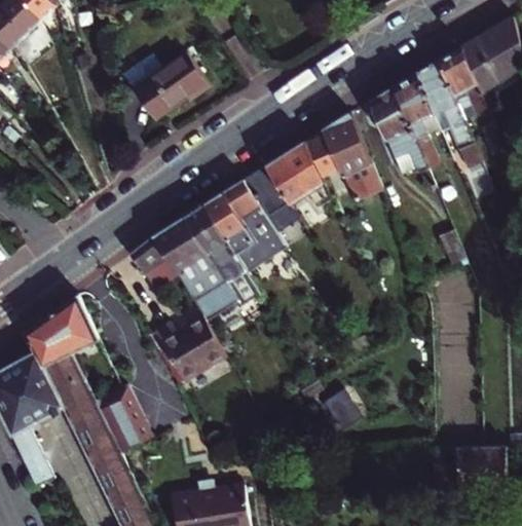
[(37,22),(16,0),(0,0),(0,12),(22,37),(37,22)]
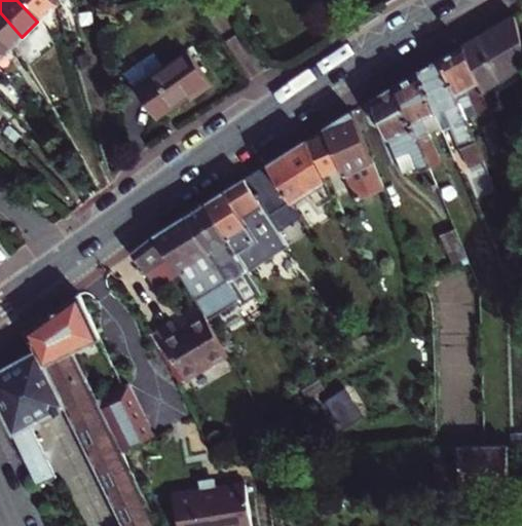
[(16,0),(37,22),(52,7),(45,0),(16,0)]
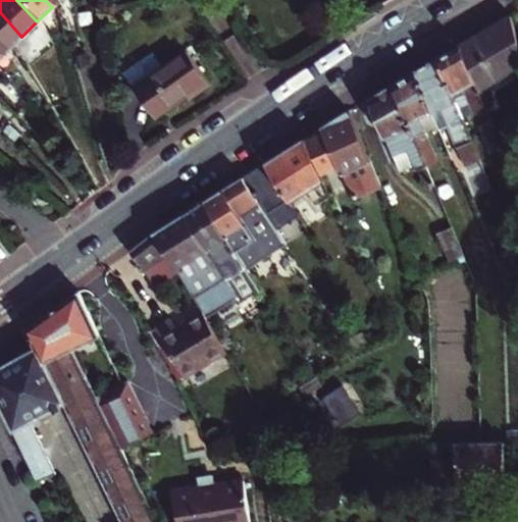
[(0,44),(6,51),(21,37),(0,12),(0,44)]
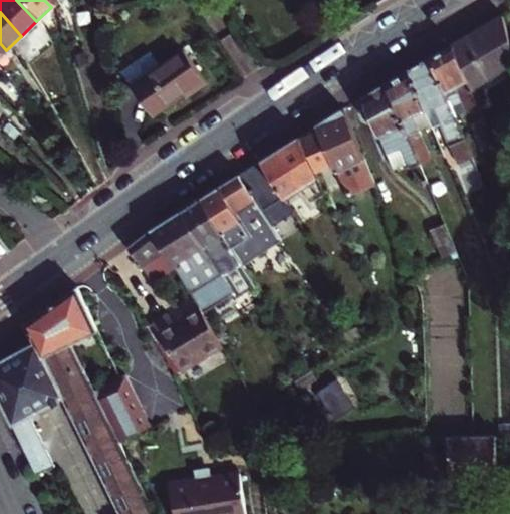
[(449,44),(469,91),(509,64),(509,41),(497,13),(449,44)]
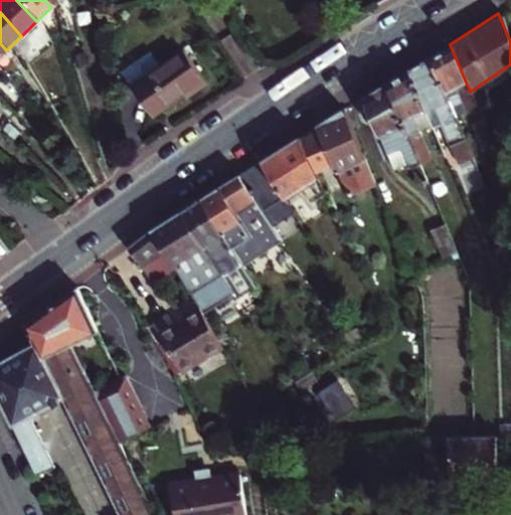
[(476,106),(470,92),(450,44),(427,58),(451,116),(476,106)]
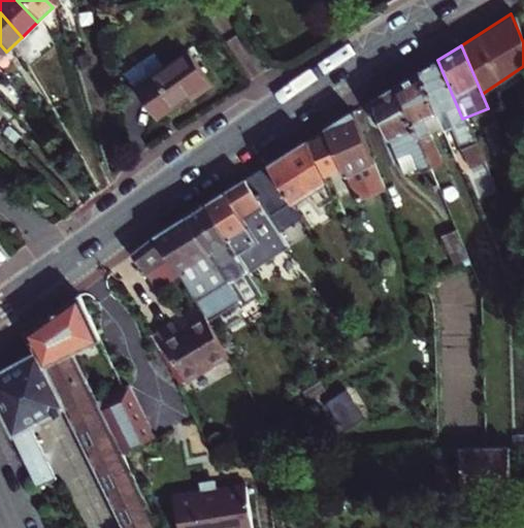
[(156,53),(125,72),(155,118),(187,97),(190,100),(210,88),(188,53),(166,67),(156,53)]
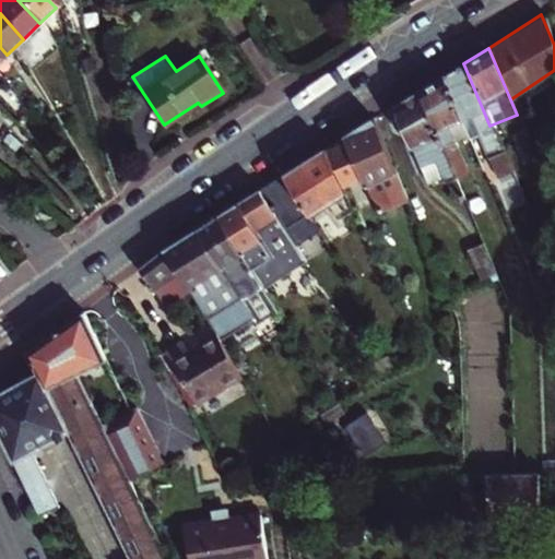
[(500,150),(489,126),(463,63),(457,68),(441,78),(464,133),(465,137),(476,132),(494,174),(508,168),(500,150)]
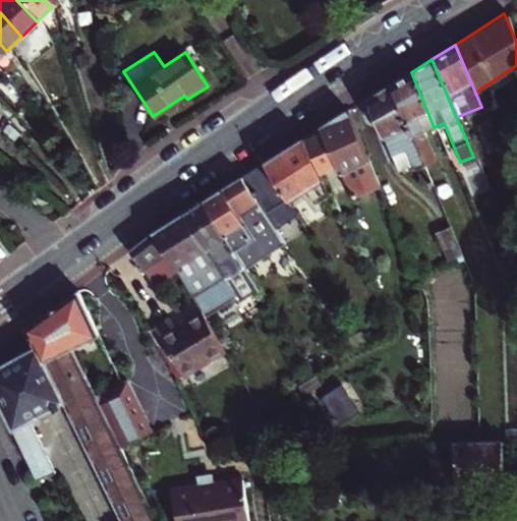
[(433,124),(411,72),(389,85),(421,163),(427,177),(440,172),(422,129),(433,124)]
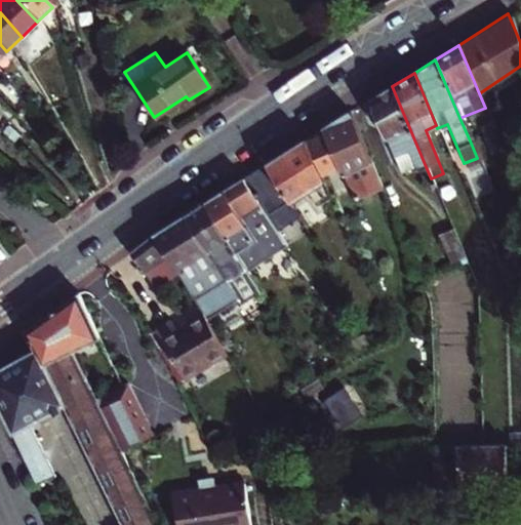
[(392,86),(364,103),(372,122),(377,120),(400,174),(416,167),(426,191),(434,188),(431,178),(425,164),(392,86)]
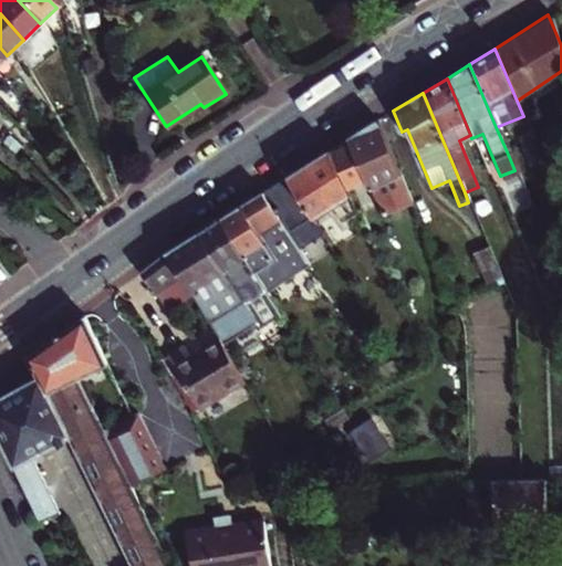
[(347,143),(364,182),(380,219),(408,207),(395,175),(375,122),(346,138),(347,143)]
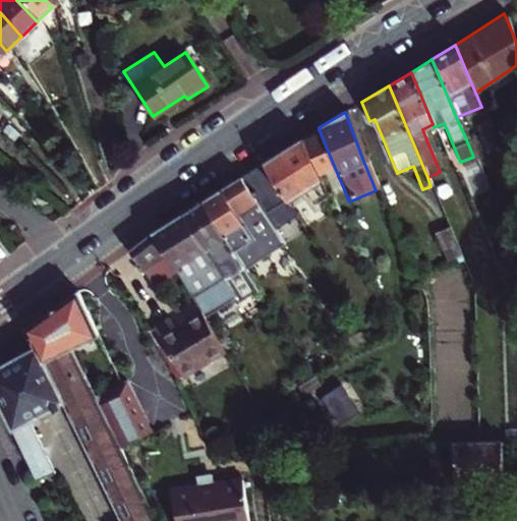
[(498,147),(486,119),(474,124),(485,152),(498,147)]
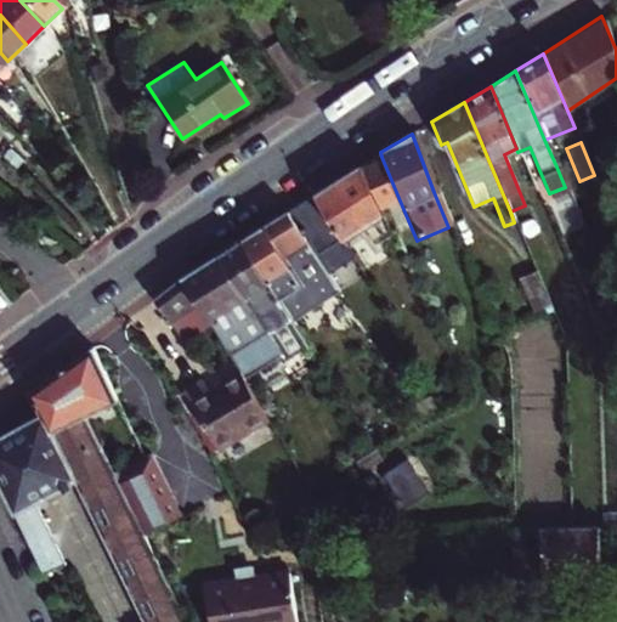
[(390,203),(400,201),(381,157),(360,167),(379,216),(398,263),(412,256),(390,203)]
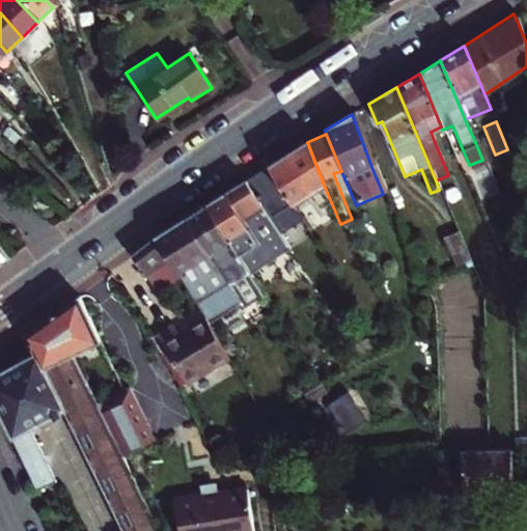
[(324,185),(307,142),(307,141),(268,166),(294,208),(302,203),(299,198),(324,185)]
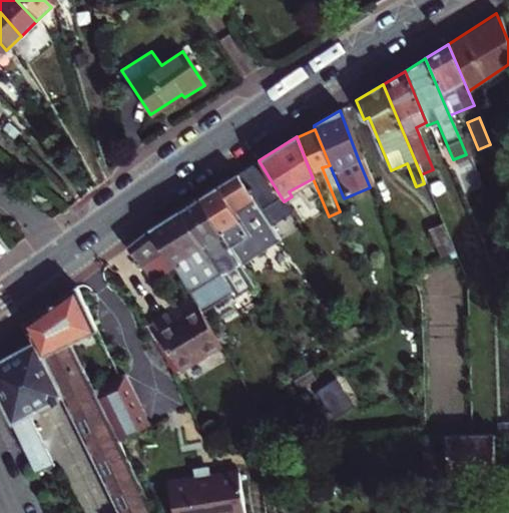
[(284,201),(259,160),(236,174),(266,223),(289,208),(284,201)]
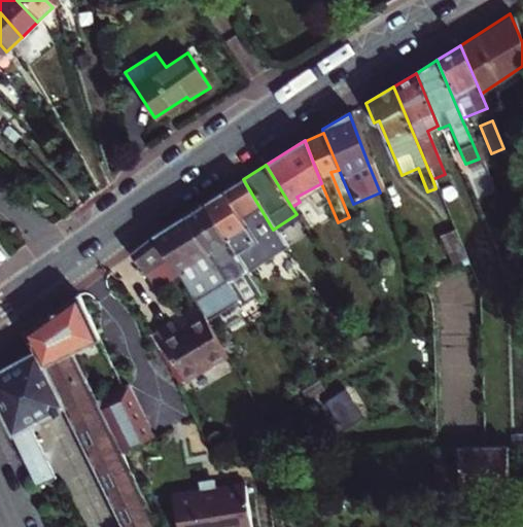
[(283,247),(273,230),(243,179),(205,204),(215,222),(245,270),(283,247)]
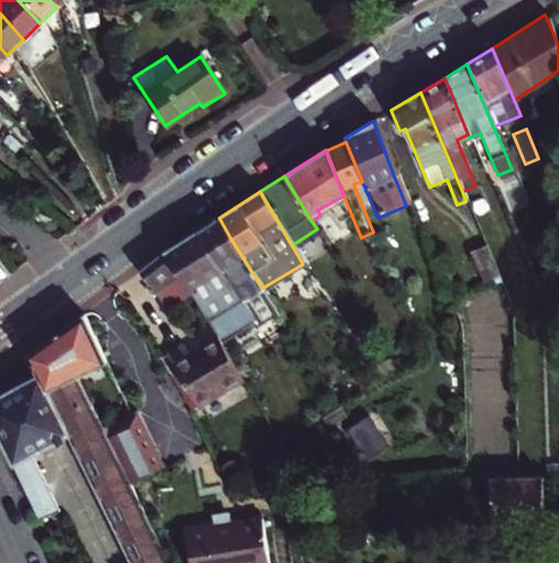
[(197,232),(251,323),(259,327),(277,316),(262,288),(230,238),(219,218),(197,232)]
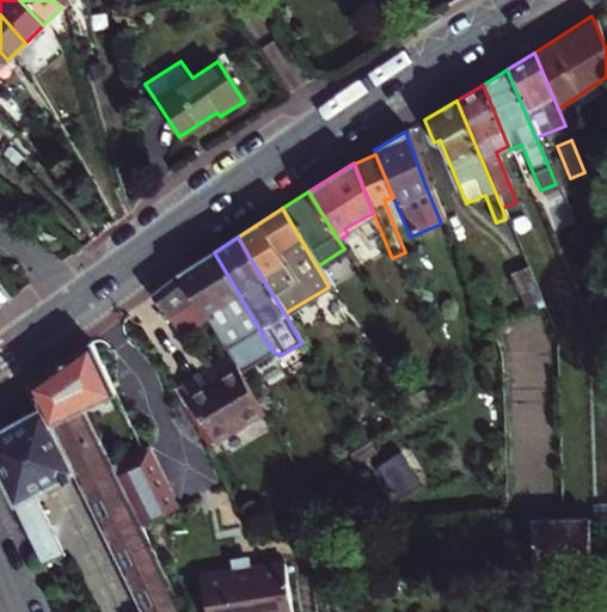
[(235,374),(273,352),(214,252),(200,262),(192,267),(178,276),(195,305),(206,324),(231,366),(235,374)]
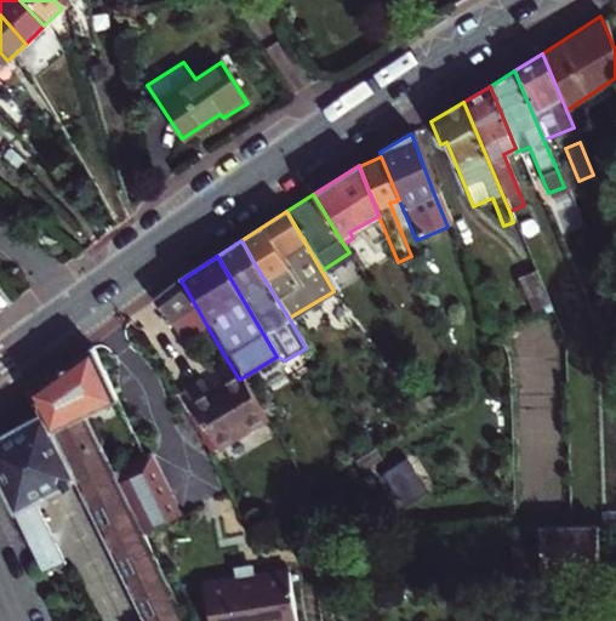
[(165,291),(157,296),(172,325),(198,309),(181,280),(165,291)]
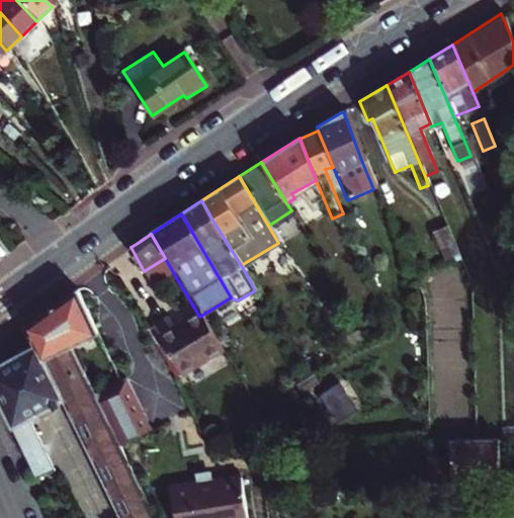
[(451,239),(437,245),(449,273),(463,267),(451,239)]
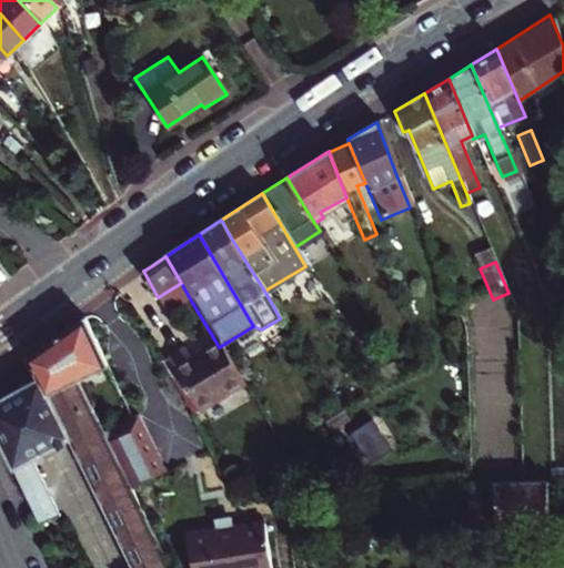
[(158,297),(168,314),(191,301),(181,283),(158,297)]
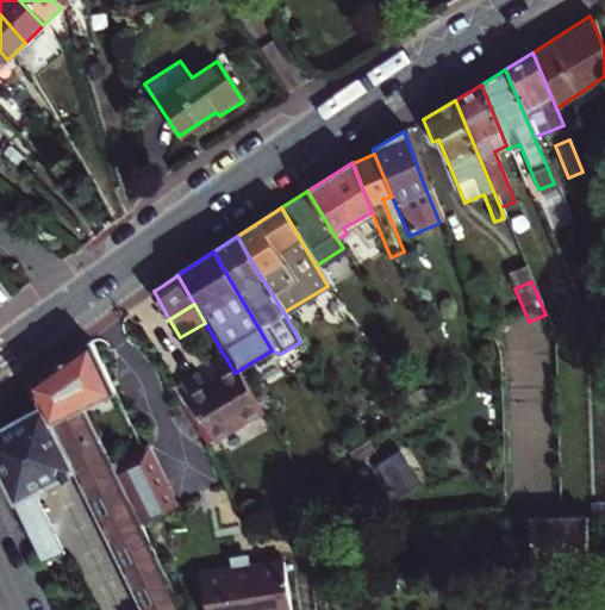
[(112,408),(119,405),(88,340),(60,361),(27,385),(41,410),(47,423),(80,408),(82,415),(104,404),(112,408)]
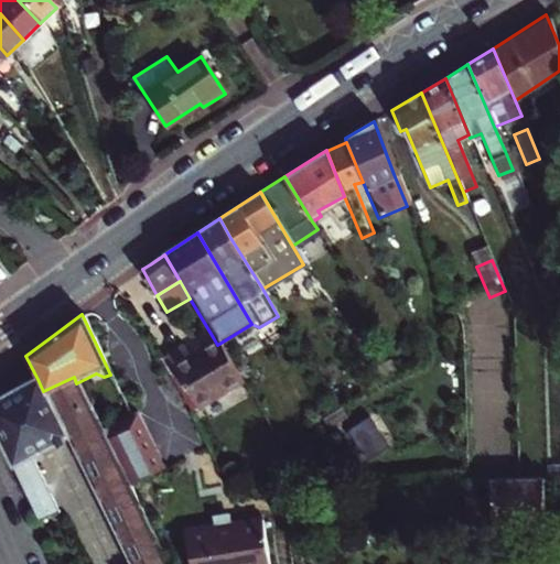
[(160,357),(178,392),(227,362),(217,345),(213,337),(181,355),(175,347),(160,357)]
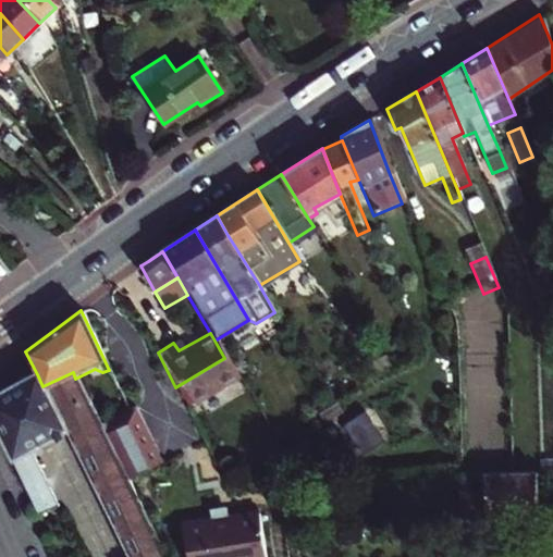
[(28,449),(64,432),(85,472),(126,556),(163,556),(125,480),(124,478),(108,443),(97,422),(75,379),(73,372),(42,386),(37,374),(0,392),(0,434),(38,512),(57,507),(28,449)]
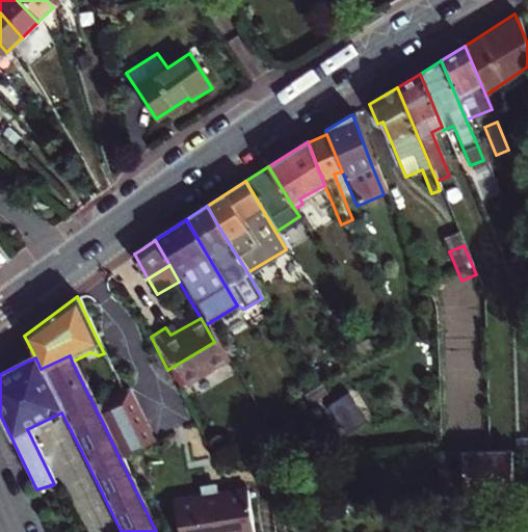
[(121,389),(116,391),(143,445),(149,442),(123,388),(121,389)]
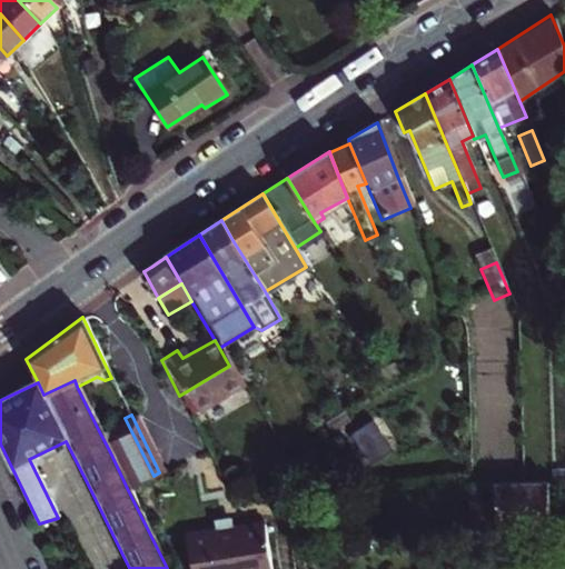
[(125,418),(99,431),(110,452),(127,488),(154,476),(125,418)]
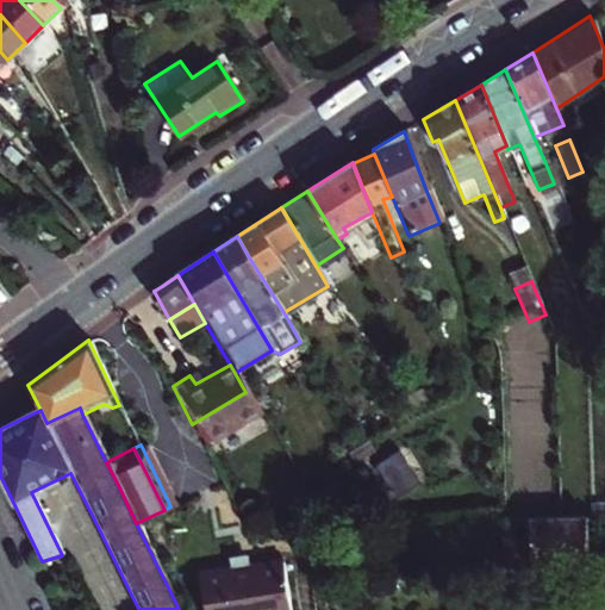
[(501,521),(498,521),(500,574),(587,571),(586,537),(588,537),(588,517),(586,517),(555,517),(501,521)]
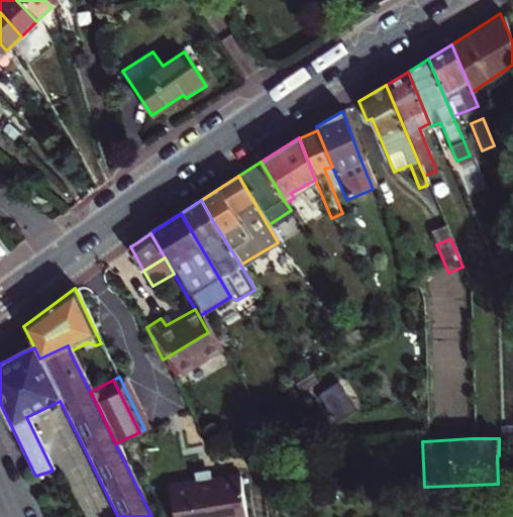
[(191,475),(193,485),(208,482),(206,472),(191,475)]
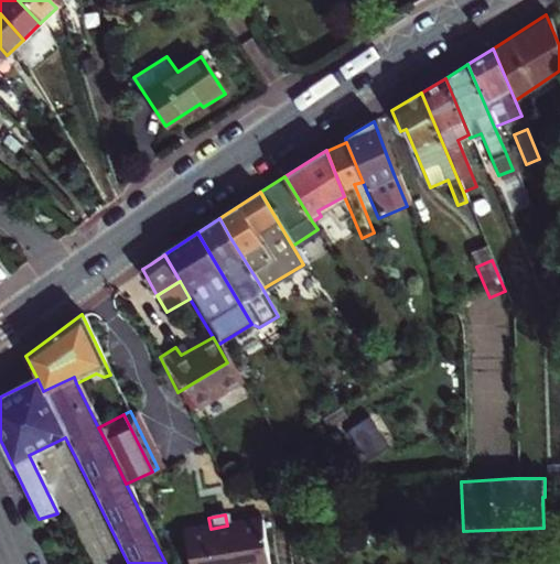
[(211,529),(182,534),(187,563),(267,563),(258,519),(227,525),(211,529)]
